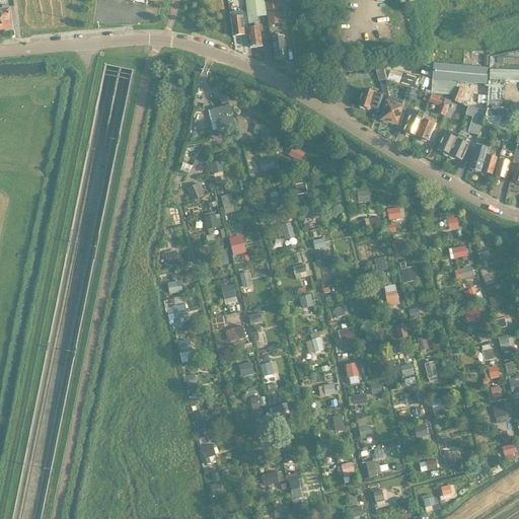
[(262,46),(260,27),(258,17),(267,16),(264,0),(245,0),(248,24),(251,24),(252,28),(248,28),(250,49),(257,48),(257,46),(262,46)]
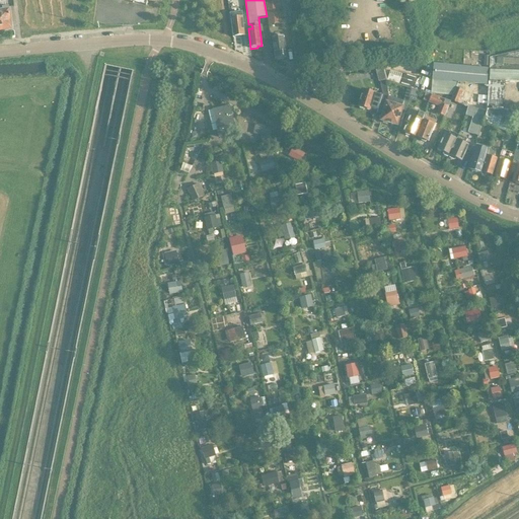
[(265,0),(269,25),(280,23),(277,0),(265,0)]
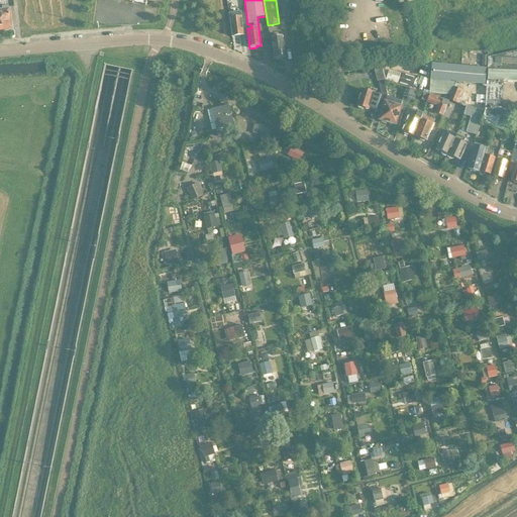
[(6,5),(0,6),(0,30),(11,29),(8,7),(6,7),(6,5)]
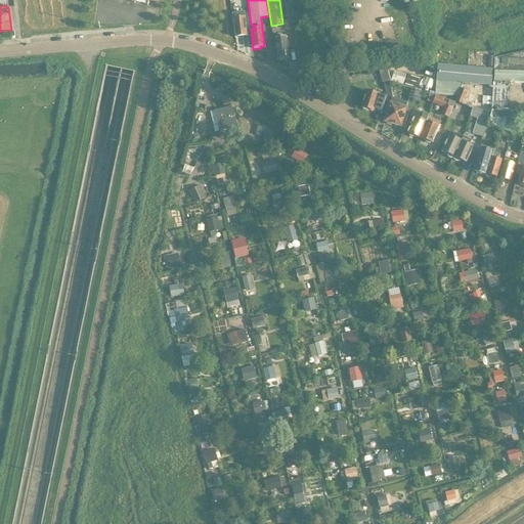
[(248,36),(245,17),(245,12),(232,13),(233,18),(232,19),(235,37),(248,36)]
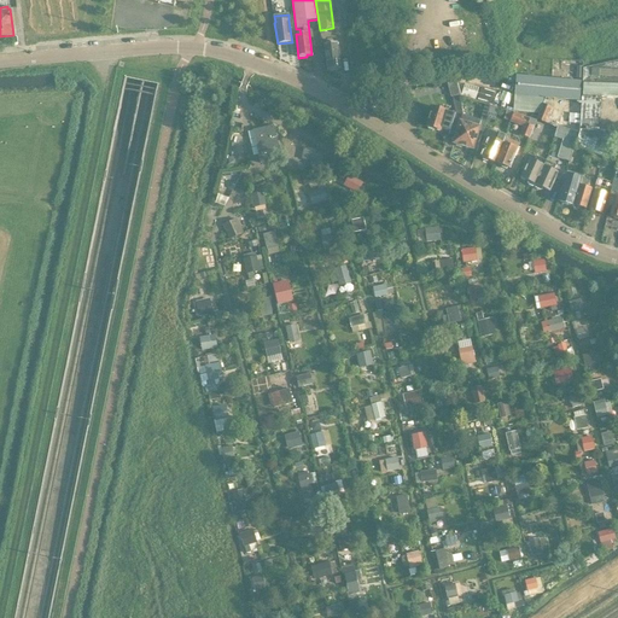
[(337,44),(324,45),(327,71),(340,70),(337,44)]
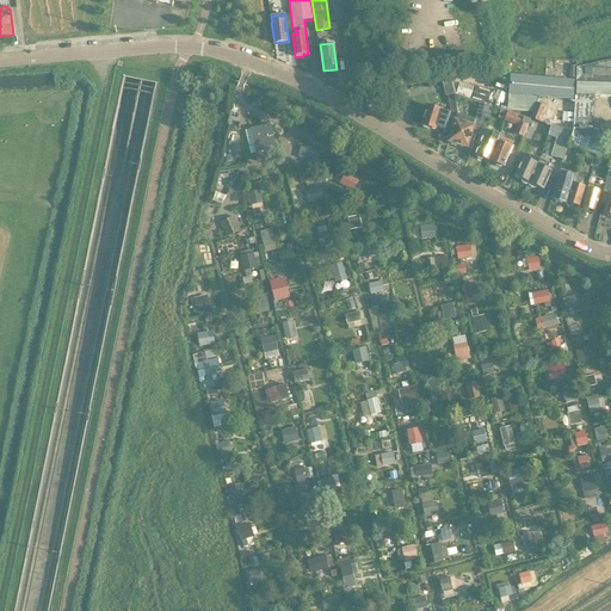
[(610,60),(576,68),(576,81),(610,81),(610,60)]
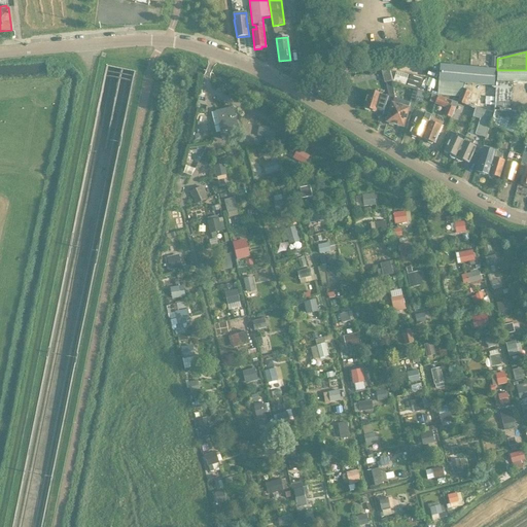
[(441,66),(438,95),(443,95),(459,97),(462,90),(462,89),(463,84),(494,86),(495,69),(441,66)]
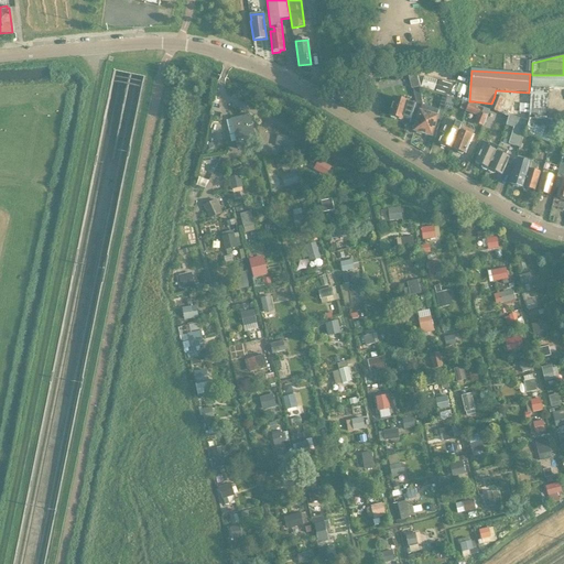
[(419,73),(410,75),(412,88),(421,86),(419,73)]
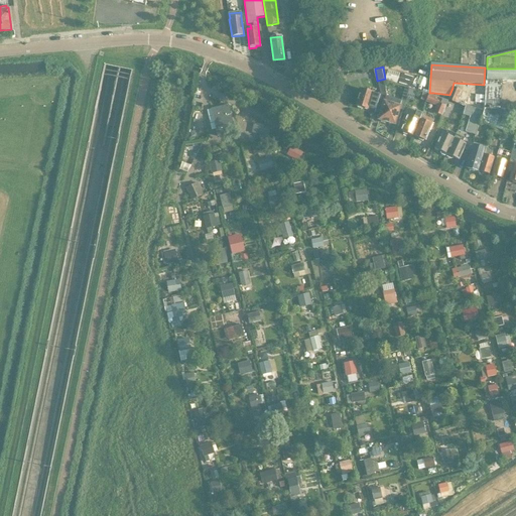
[(515,81),(515,69),(487,69),(486,80),(502,81),(515,81)]
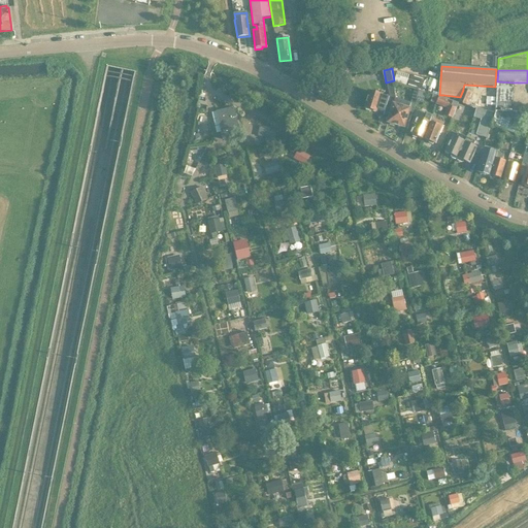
[(397,72),(394,81),(405,86),(408,75),(397,72)]
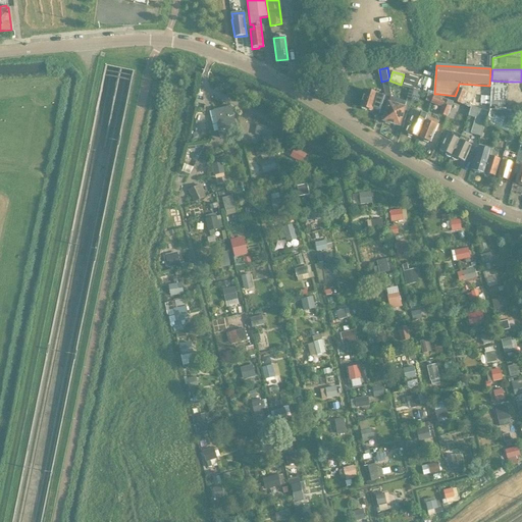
[(407,74),(404,85),(416,89),(419,77),(407,74)]
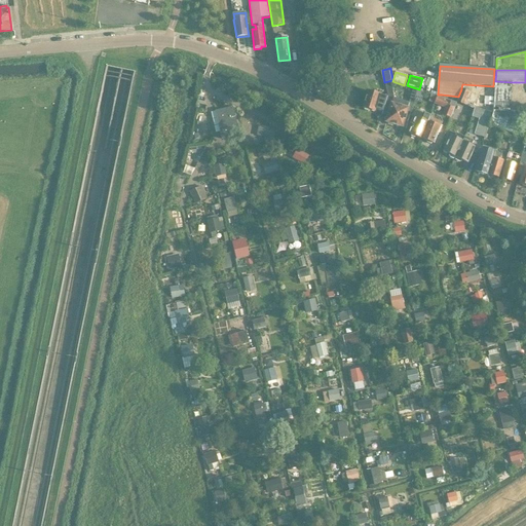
[(393,96),(391,85),(390,80),(384,82),(387,95),(387,97),(384,106),(390,108),(393,98),(393,96)]
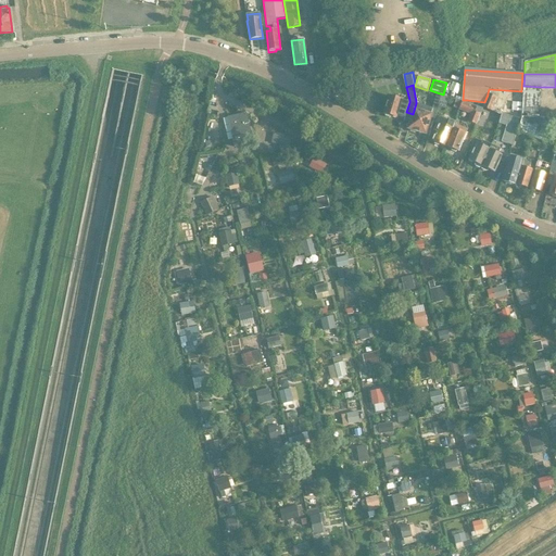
[(540,118),(541,87),(523,86),(522,108),(520,119),(521,121),(540,118)]
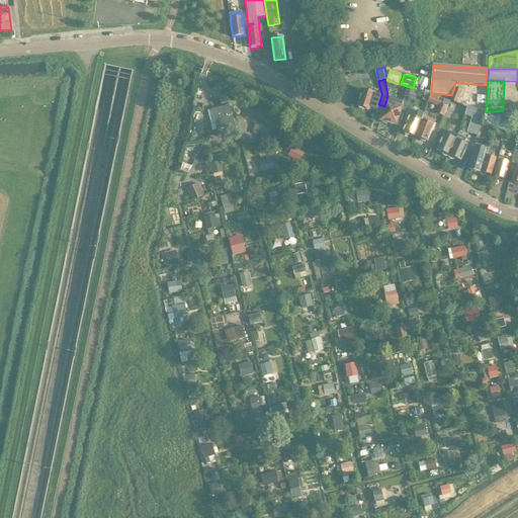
[(451,95),(449,101),(458,104),(463,91),(454,88),(451,95)]
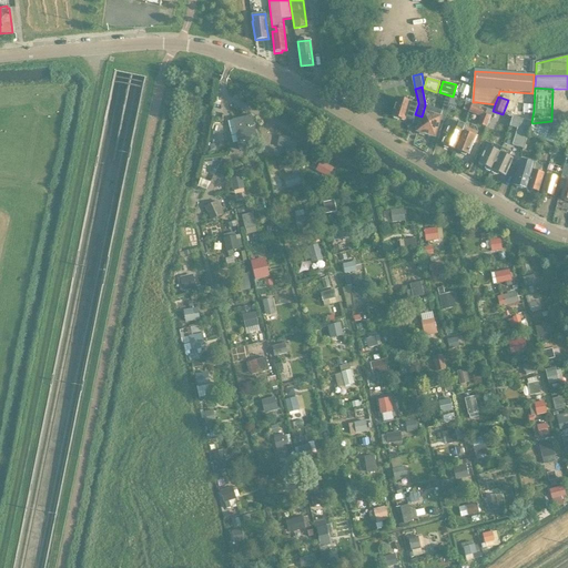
[(418,104),(397,98),(392,117),(393,117),(393,119),(397,121),(399,119),(405,121),(406,119),(413,121),(415,114),(418,104)]
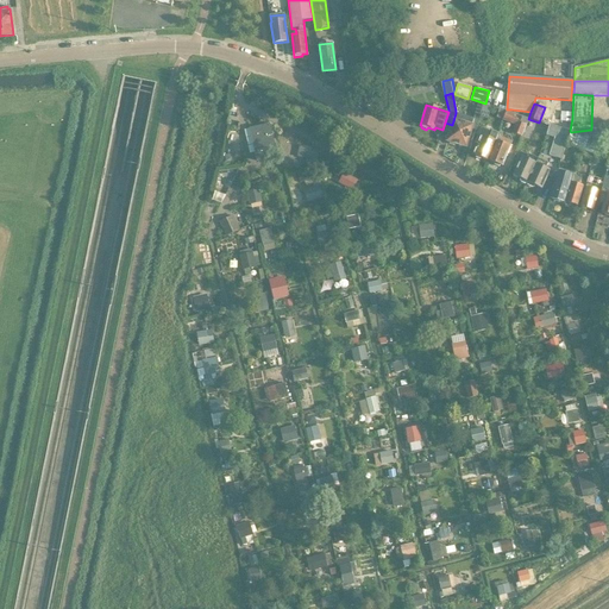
[(483,105),(479,117),(488,119),(490,107),(483,105)]
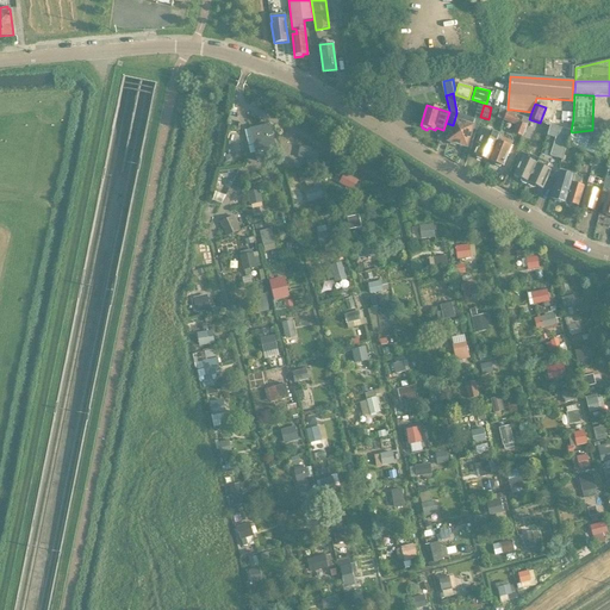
[(529,120),(511,113),(508,112),(504,120),(517,125),(514,134),(522,137),(529,120)]
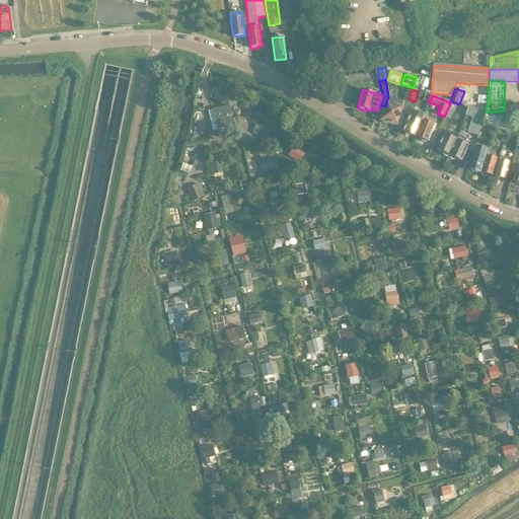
[(388,96),(385,106),(381,121),(382,121),(382,123),(386,124),(388,123),(396,125),(401,109),(403,101),(388,96)]
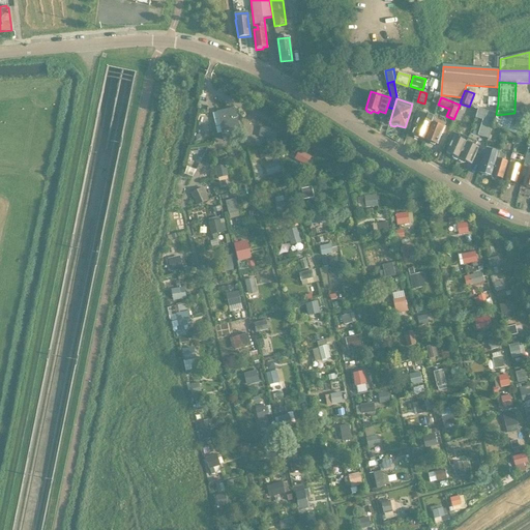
[(241,137),(235,108),(217,112),(224,140),(241,137)]
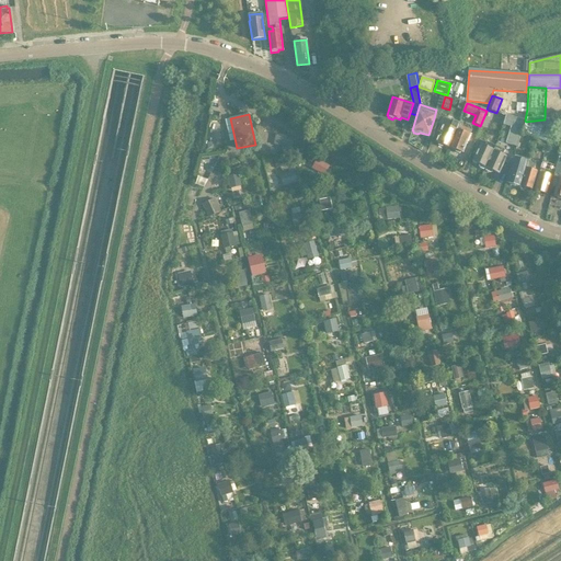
[(517,147),(525,121),(506,116),(504,125),(511,127),(506,144),(517,147)]
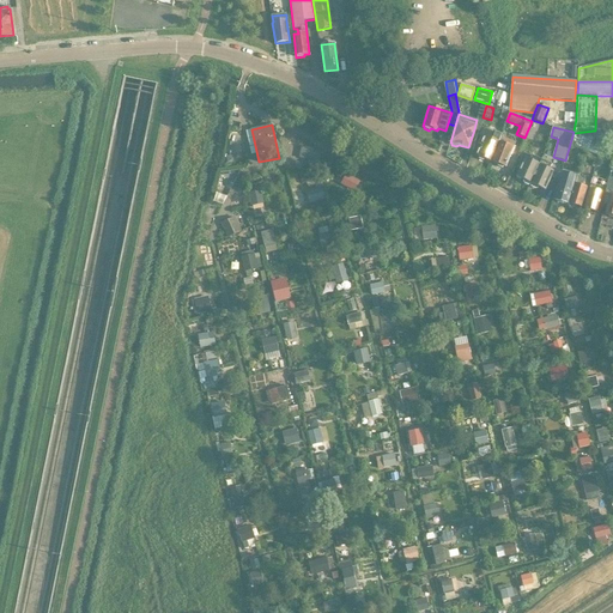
[(598,157),(605,132),(595,131),(575,133),(570,146),(598,157)]
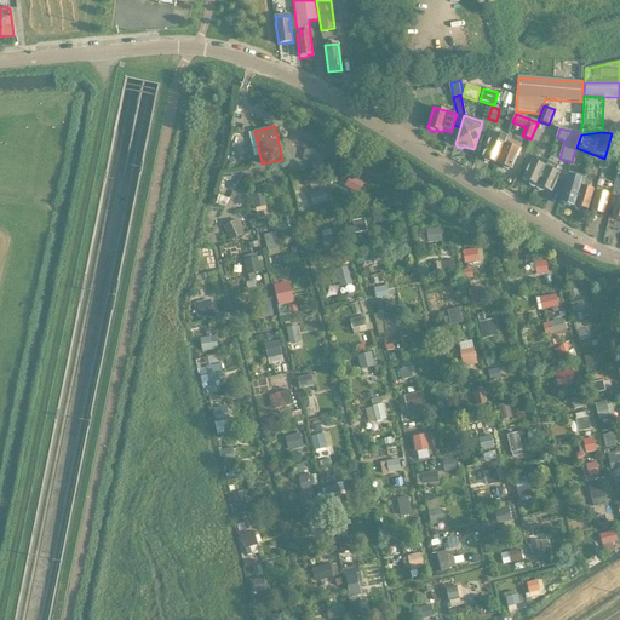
[(497,164),(505,144),(486,137),(482,145),(487,147),(482,158),(484,159),(484,161),(488,162),(491,161),(497,164)]
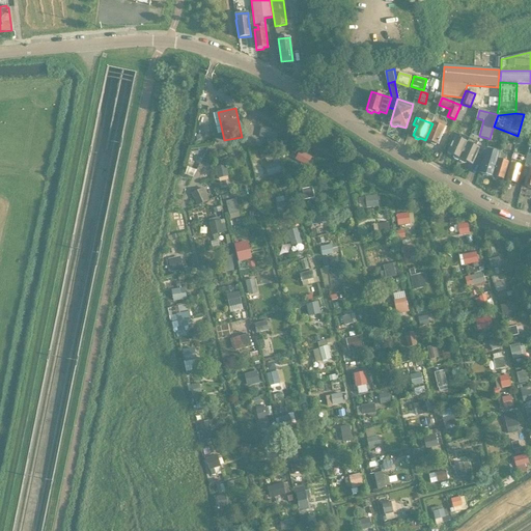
[(432,123),(425,140),(430,142),(430,144),(435,146),(437,144),(438,145),(446,123),(434,118),(432,123)]
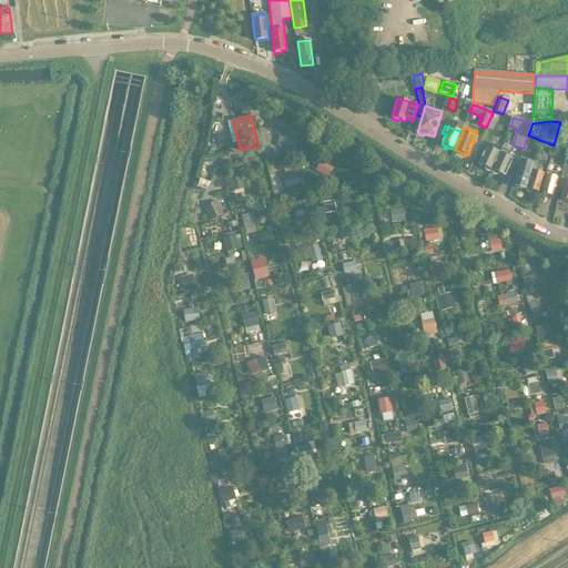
[(310,144),(297,142),(295,158),(306,160),(310,144)]
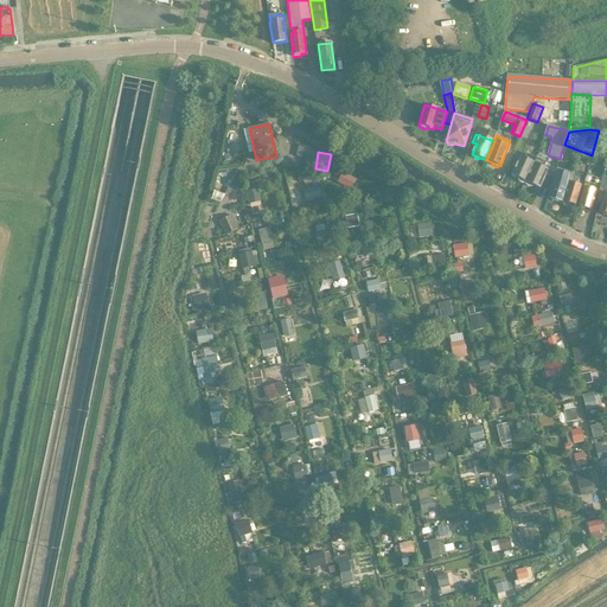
[(518,181),(524,184),(536,159),(526,154),(524,159),(519,157),(511,174),(517,178),(518,181)]
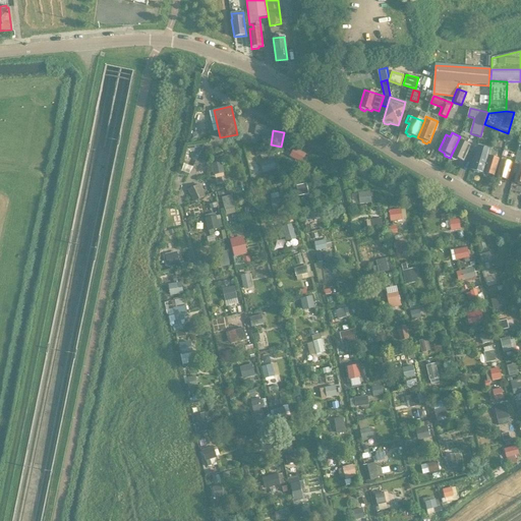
[(460,136),(450,158),(456,161),(458,159),(463,162),(471,147),(467,145),(468,140),(460,136)]
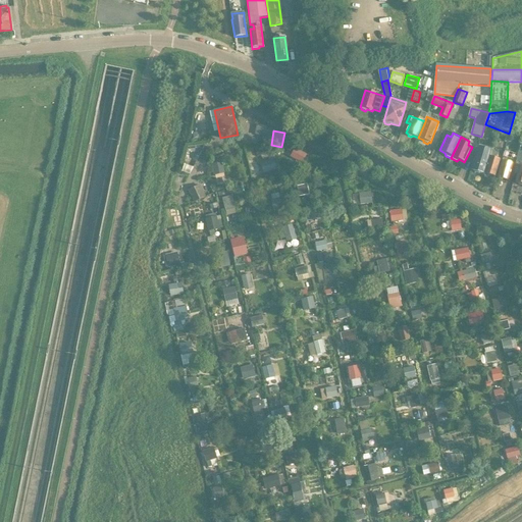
[(484,174),(484,173),(491,151),(478,147),(471,170),(484,174)]
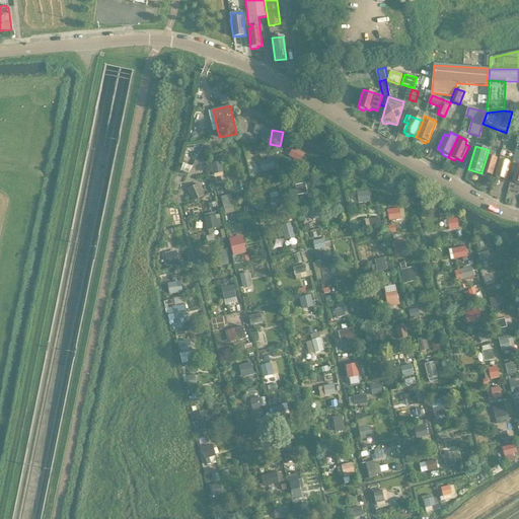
[(300,162),(305,154),(293,147),(288,156),(300,162)]
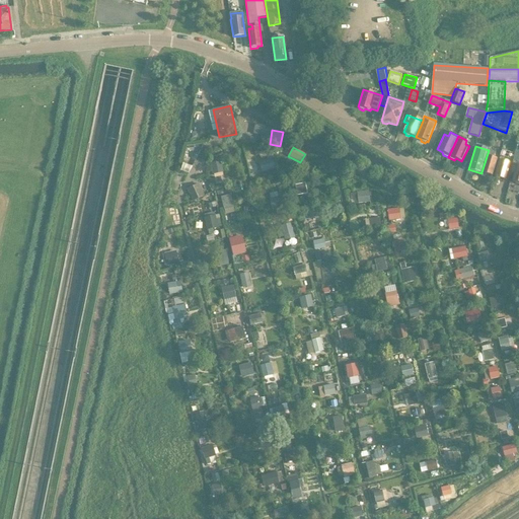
[(495,152),(489,150),(482,172),(492,175),(497,159),(494,158),(495,152)]
